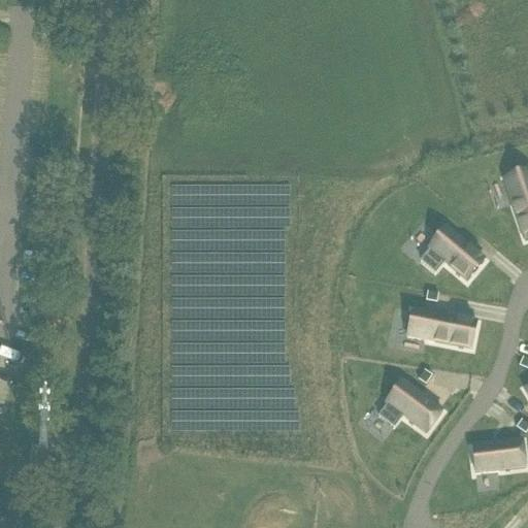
[(527,173),(503,183),(525,244),(527,242),(527,173)]
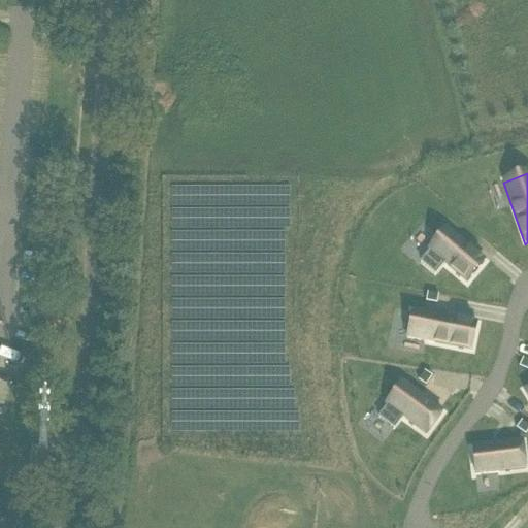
[(430,254),(421,265),(435,277),(444,266),(466,285),(484,264),(446,232),(428,253),(430,254)]
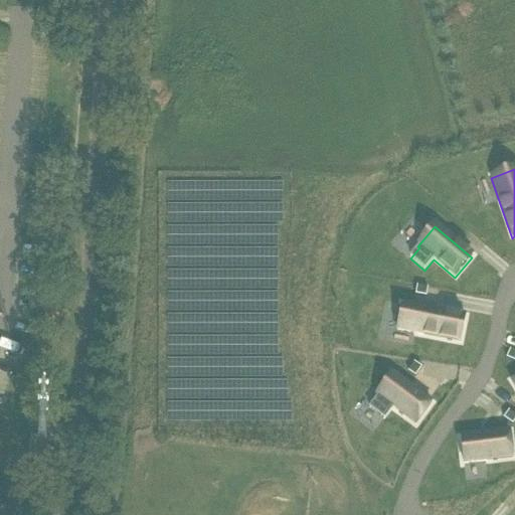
[(416,288),(414,296),(425,298),(427,290),(416,288)]
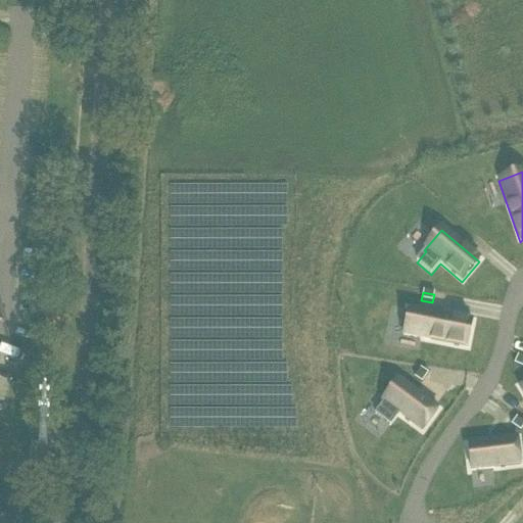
[(408,311),(403,337),(467,348),(472,323),(408,311)]
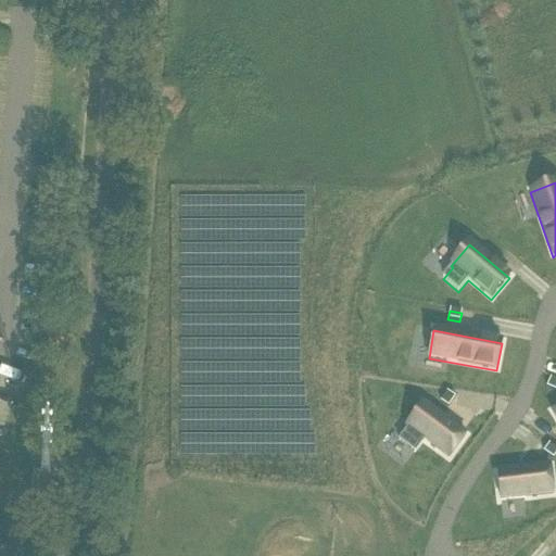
[(555,383),(550,380),(545,390),(555,393),(555,383)]
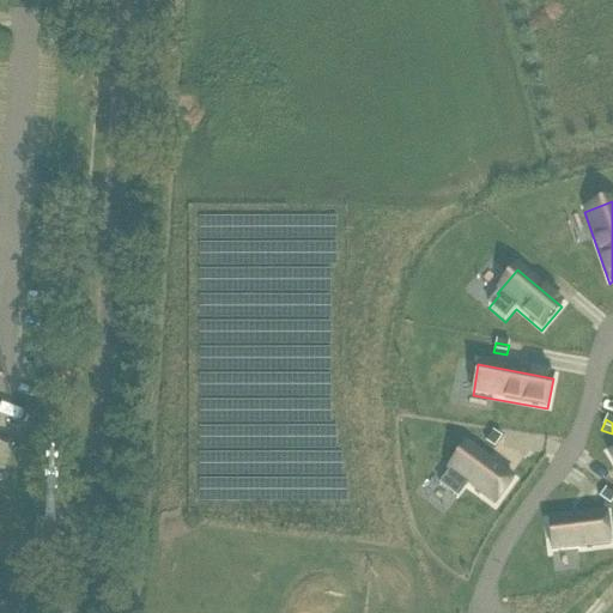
[(493,434),(485,443),(493,450),(502,439),(493,434)]
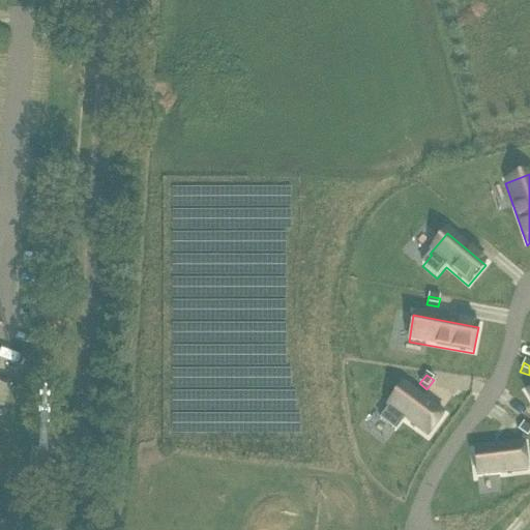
[(389,410),(381,421),(395,432),(404,420),(428,438),(444,416),(404,386),(387,408),(389,410)]
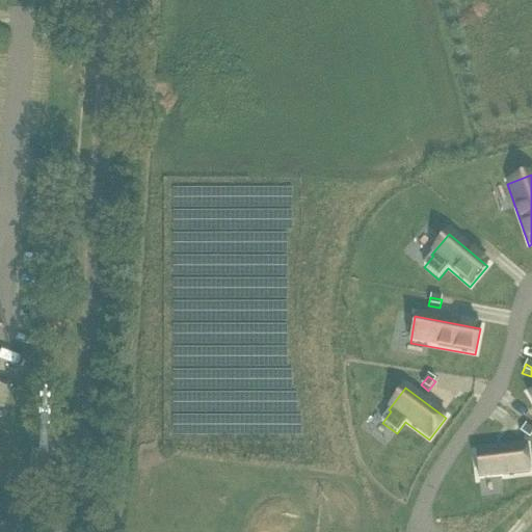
[(531,430),(526,426),(520,434),(529,441),(531,435),(531,430)]
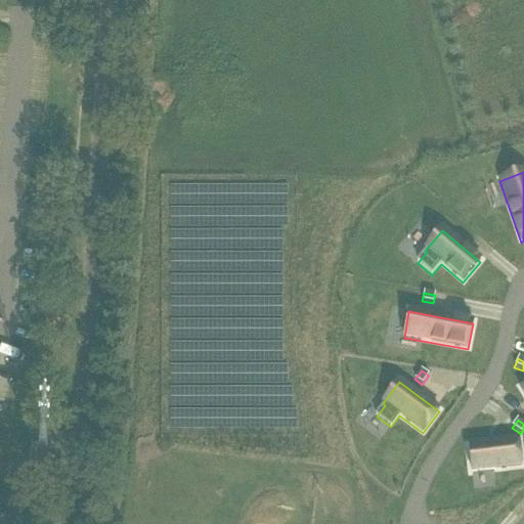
[(518,441),(469,446),(472,473),(521,468),(518,441)]
